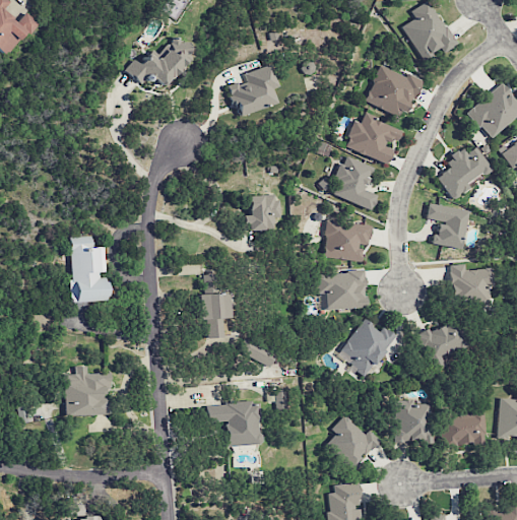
[(11,1),(9,0),(0,0),(0,50),(6,55),(26,30),(30,34),(40,23),(26,12),(18,22),(4,10),(11,1)]
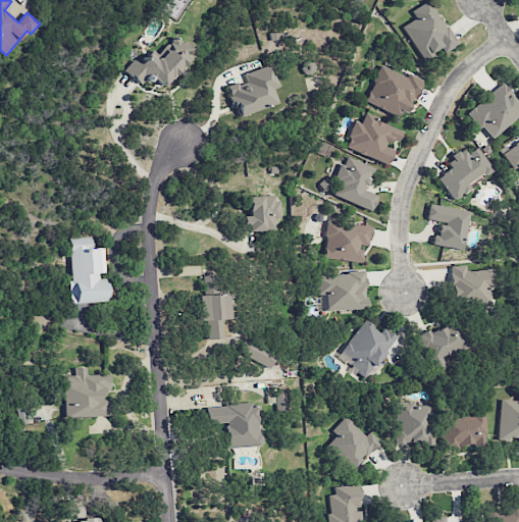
[(405,25),(423,59),(444,48),(446,51),(457,45),(431,0),(414,10),(418,18),(405,25)]
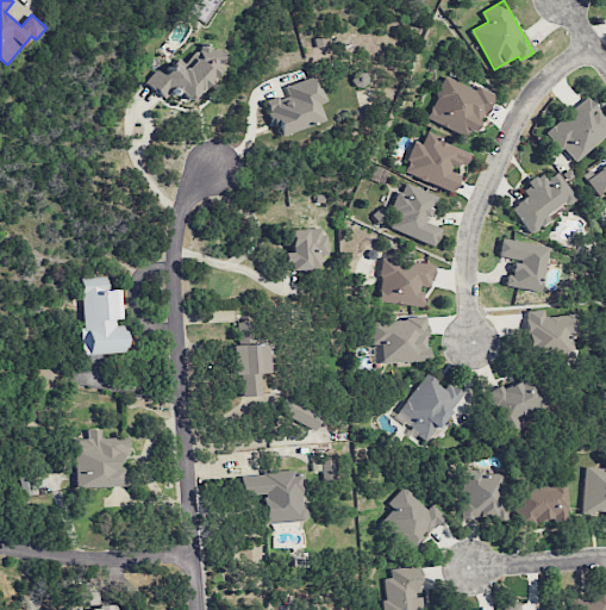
[(148,83),(170,100),(177,89),(197,103),(229,57),(206,41),(189,64),(180,57),(167,75),(158,69),(148,83)]
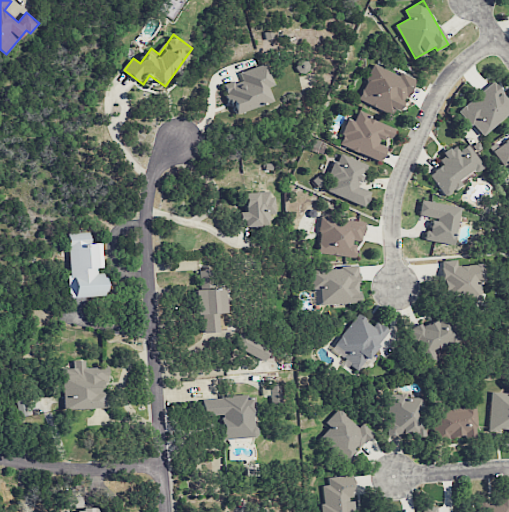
[(275,102),(269,87),(275,85),(268,63),(241,72),(243,79),(226,84),(236,115),(275,102)]
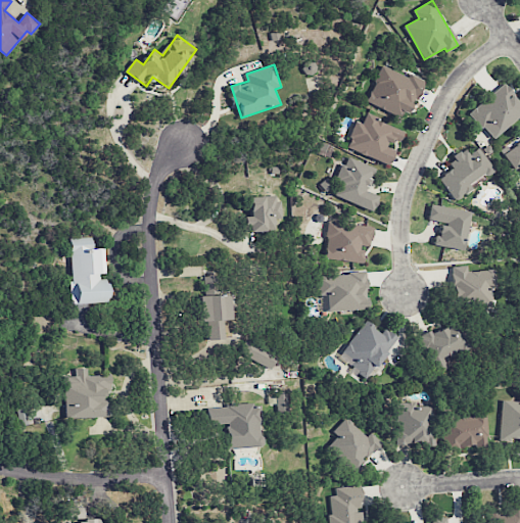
[(424,80),(410,74),(409,77),(384,65),(368,102),(406,120),(424,80)]
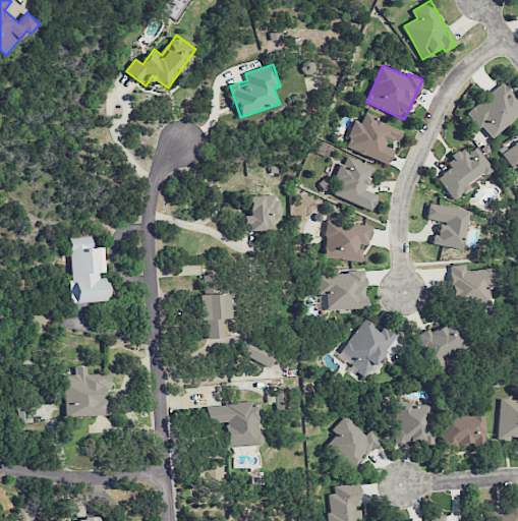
[(493,139),(517,116),(517,100),(503,83),(469,114),(493,139)]
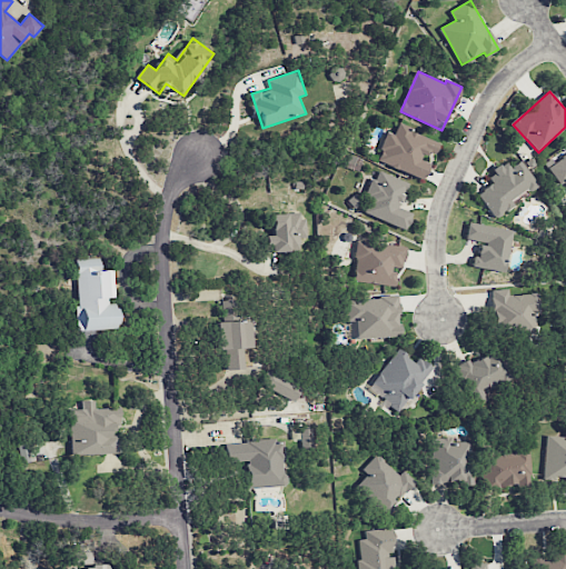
[(425,179),(432,159),(434,160),(440,142),(411,131),(414,128),(400,122),(396,135),(389,131),(378,161),(425,179)]
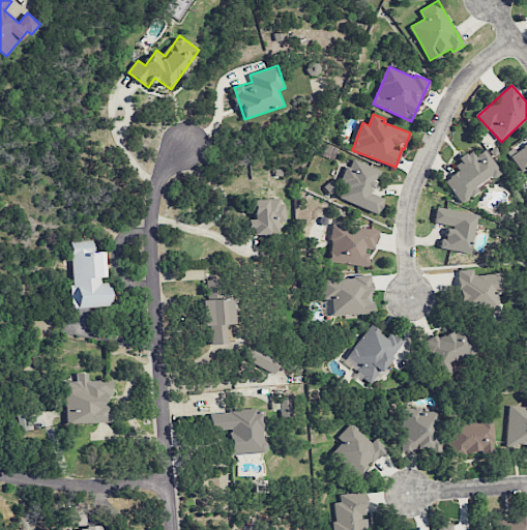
[(526,143),(511,153),(523,172),(526,170),(526,143)]
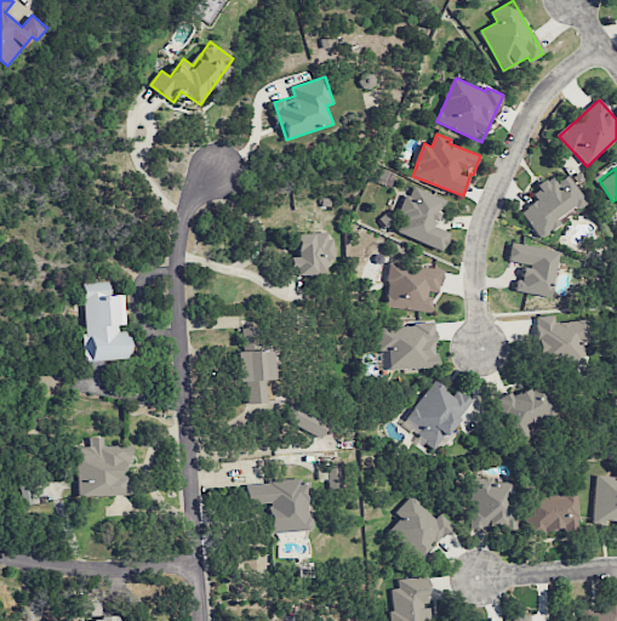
[(523,211),(541,239),(563,224),(559,218),(576,208),(578,210),(588,204),(570,175),(559,182),(554,176),(532,191),(540,200),(523,211)]
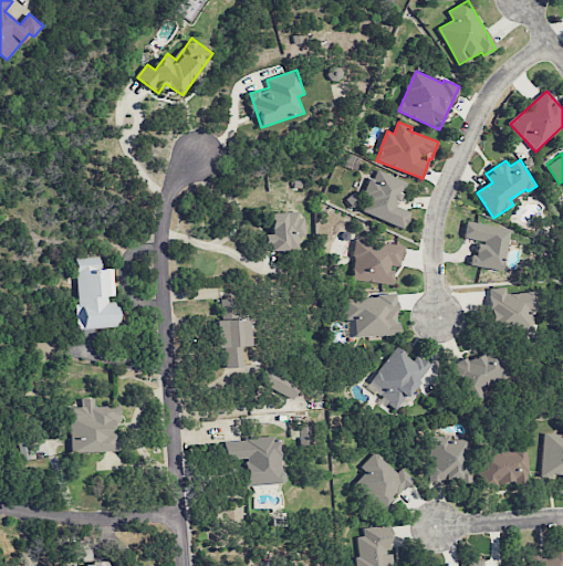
[(406,226),(410,212),(398,207),(407,181),(375,169),(361,208),(406,226)]
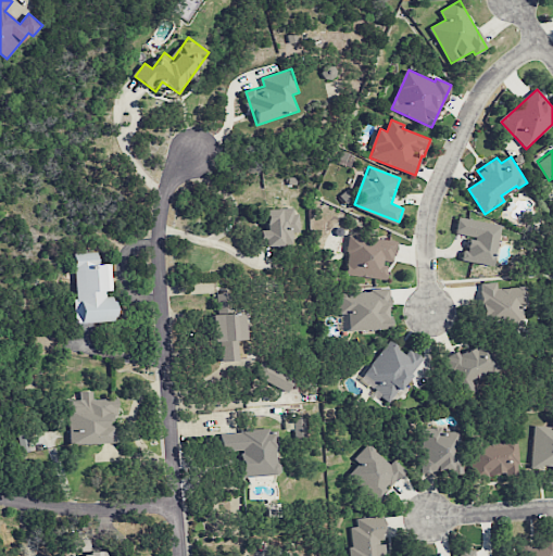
[(266,209),(267,230),(261,230),(262,247),(293,245),(293,234),(299,232),(298,207),(266,209)]
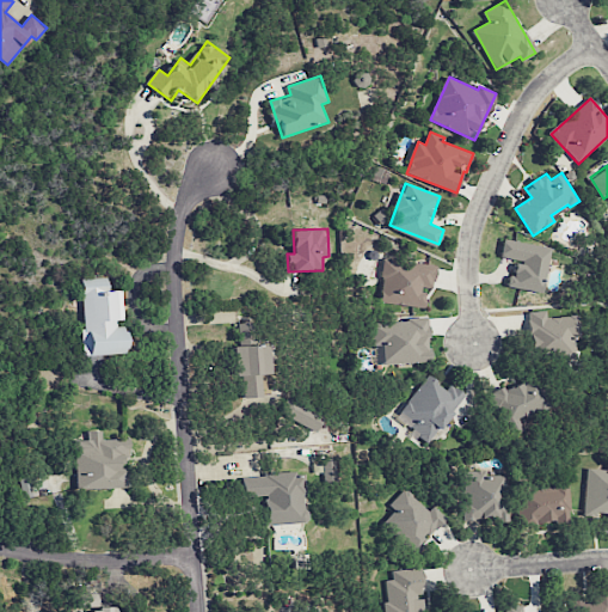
[(552,248),(504,238),(501,257),(517,261),(514,275),(510,275),(508,286),(542,293),(552,248)]
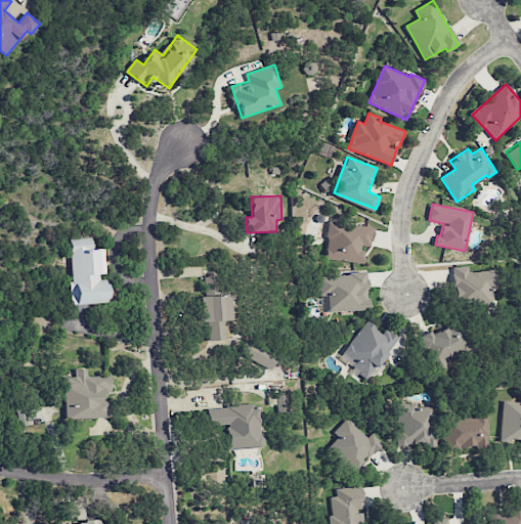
[(372,249),(375,227),(332,221),(327,259),(364,264),(366,248),(372,249)]
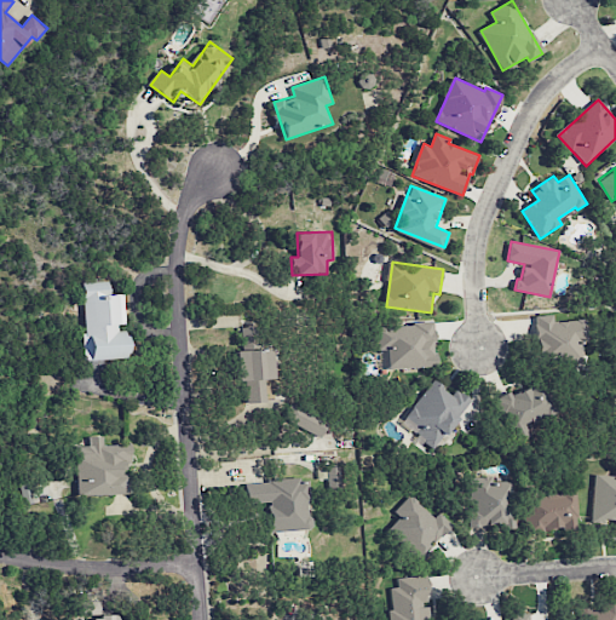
[(86,361),(131,359),(130,327),(127,328),(125,294),(110,294),(110,290),(84,291),(86,361)]
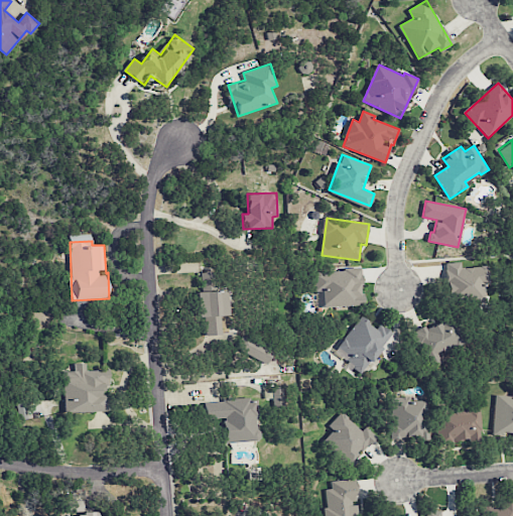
[(483,297),(482,285),(491,284),(490,266),(463,268),(463,262),(446,263),(449,299),(483,297)]
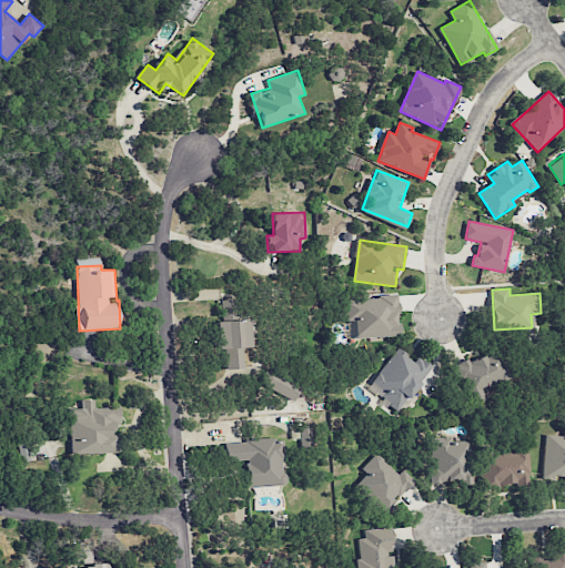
[(357,338),(400,336),(399,296),(347,298),(349,331),(357,330),(357,338)]
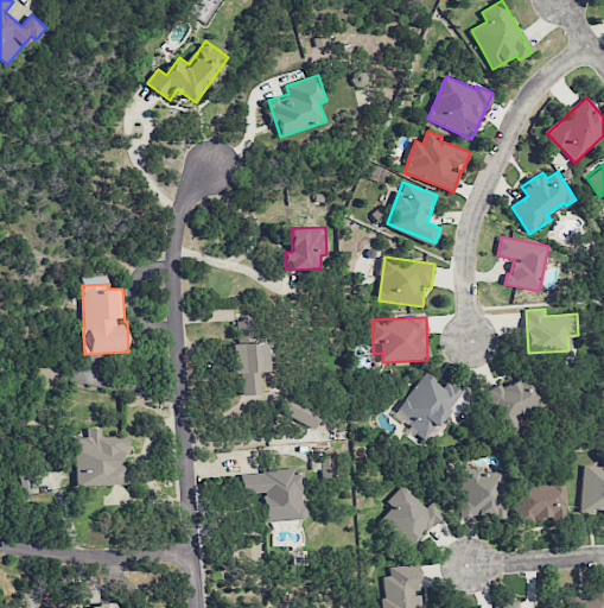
[(249,321),(239,322),(240,334),(250,333),(249,321)]
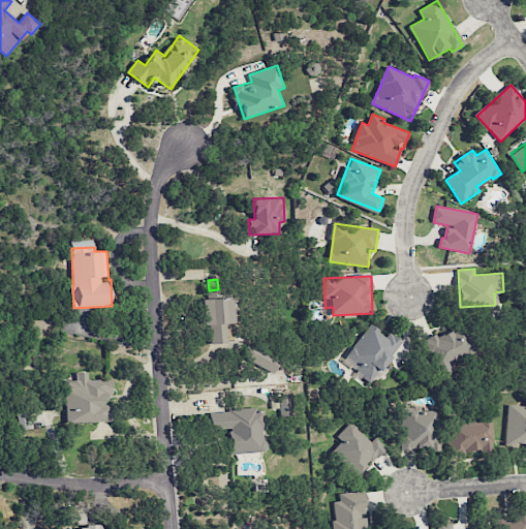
[(235,323),(234,298),(203,300),(204,325),(211,324),(212,345),(228,344),(227,324),(235,323)]
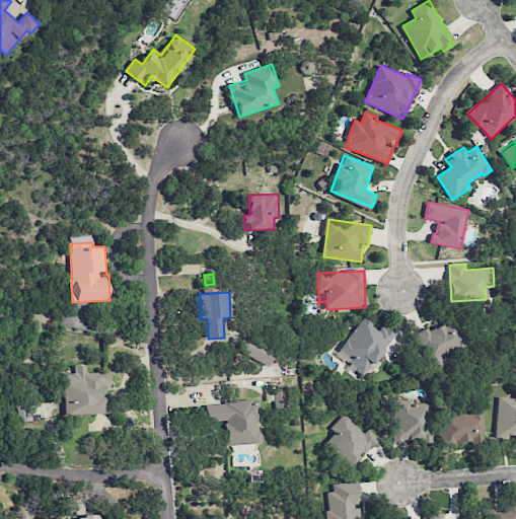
[(341,350),(353,359),(348,366),(364,377),(394,335),(383,326),(380,330),(363,318),(341,350)]
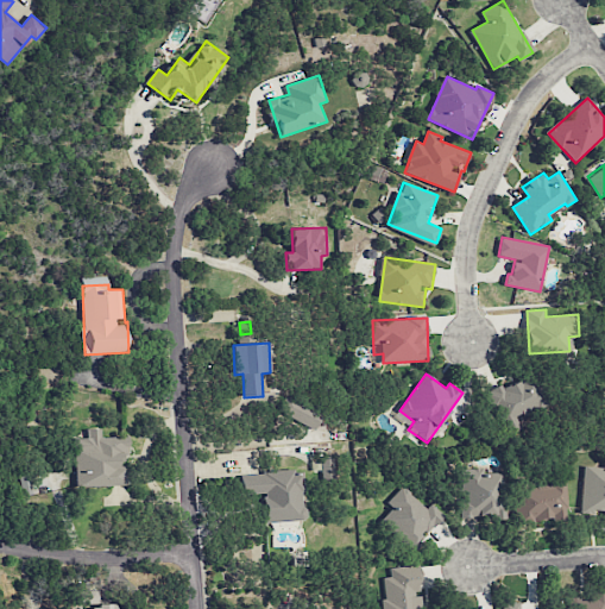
[(508,437),(522,431),(516,418),(549,405),(536,374),(490,393),(508,437)]
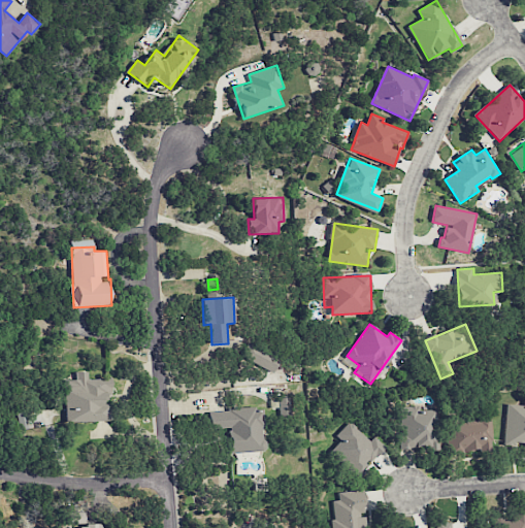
[(245,361),(275,372),(283,355),(253,343),(245,361)]
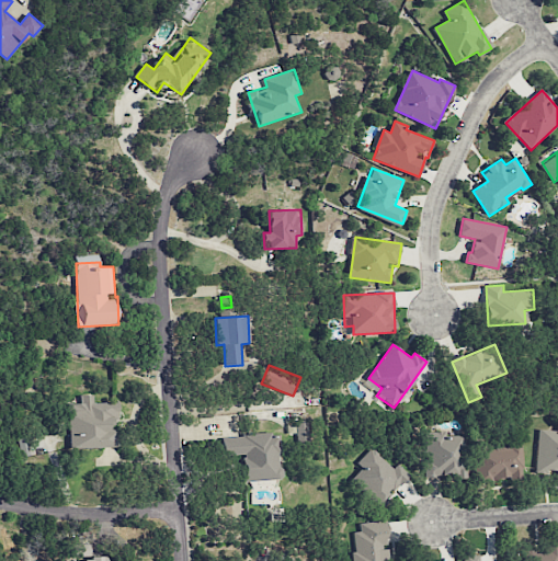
[(71,449),(120,447),(118,432),(112,432),(111,422),(122,421),(121,401),(95,403),(95,395),(81,396),(82,403),(69,403),(71,449)]
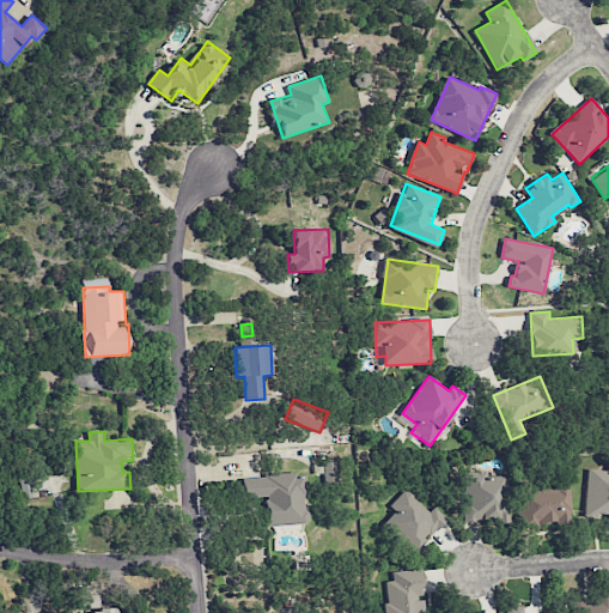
[(589,469),(586,516),(608,517),(608,471),(589,469)]
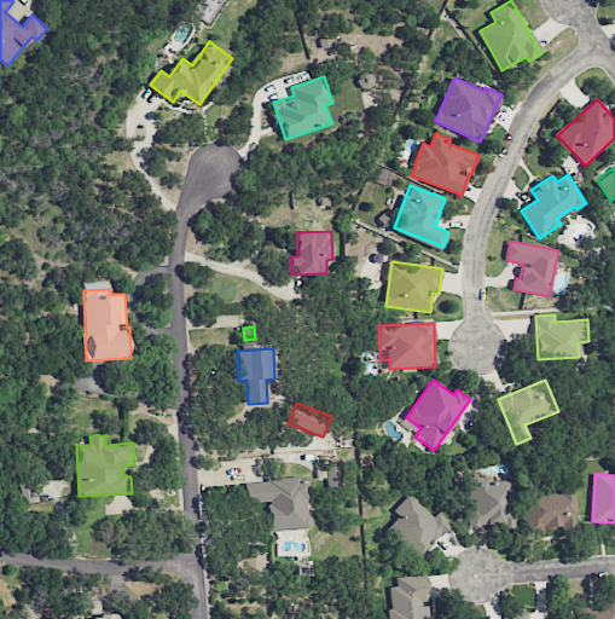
[(511,479),(491,481),(491,475),(468,478),(474,530),(515,525),(511,479)]
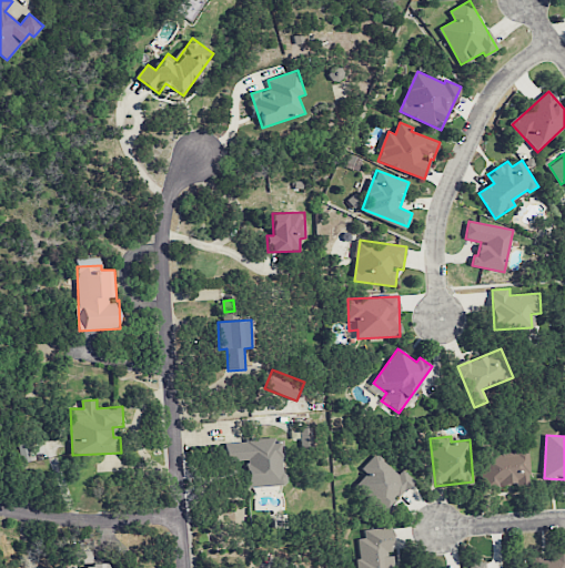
[(250,487),(286,485),(284,439),(228,442),(229,460),(248,459),(250,487)]
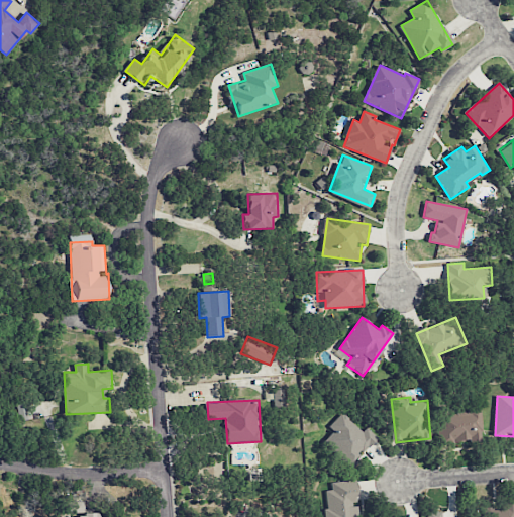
[(18,405),(20,421),(28,420),(27,403),(18,405)]
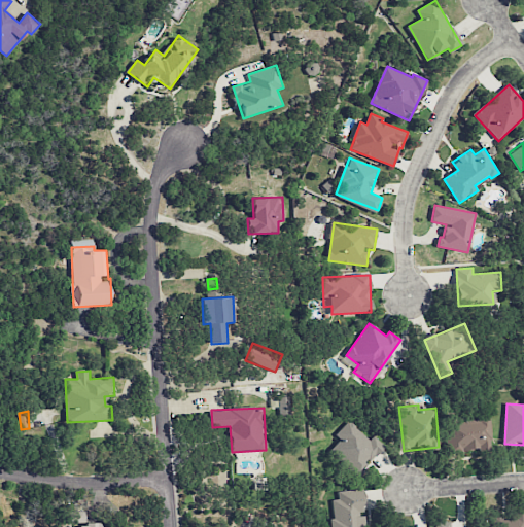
[(448,452),(491,450),(489,418),(458,420),(458,413),(446,414),(448,452)]
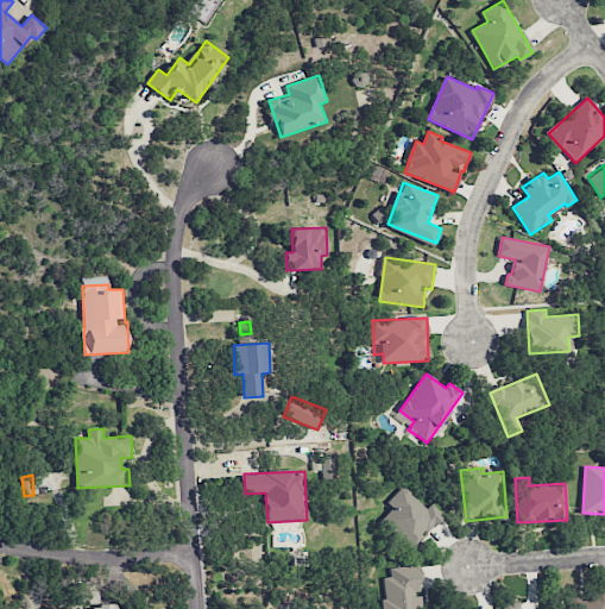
[(446,518),(433,503),(427,509),(405,487),(389,502),(395,508),(384,519),(413,548),(446,518)]
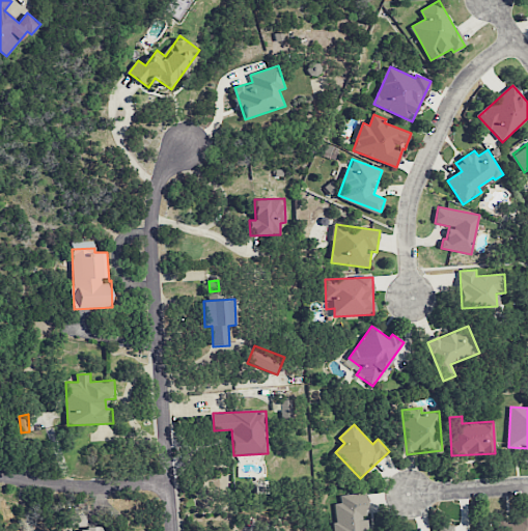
[(366,493),(342,496),(343,503),(335,504),(337,530),(368,530),(367,516),(368,516),(366,493)]
